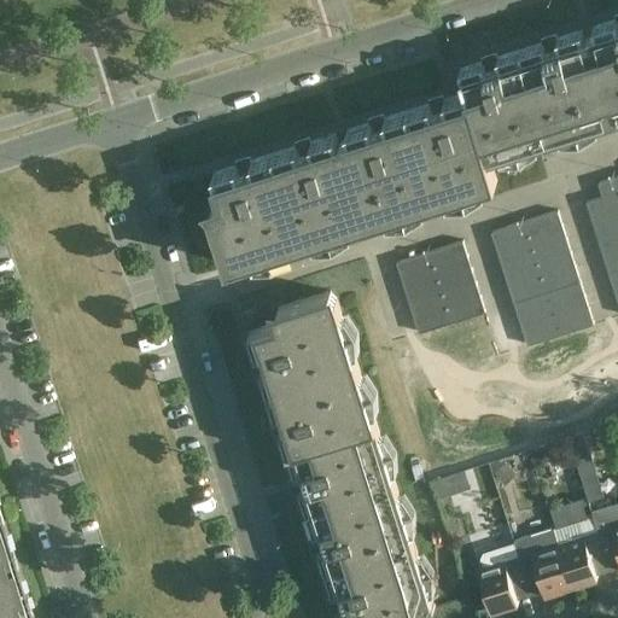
[(617,117),(617,18),(593,27),(595,34),(586,38),(611,120),(617,117)]
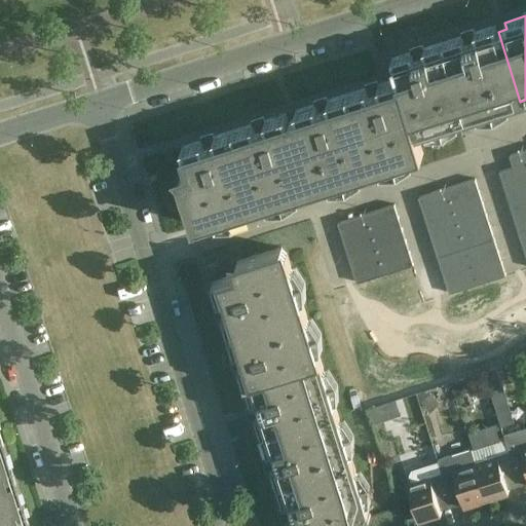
[(495,26),(475,32),(443,42),(467,118),(520,102),(498,32),(495,26)]
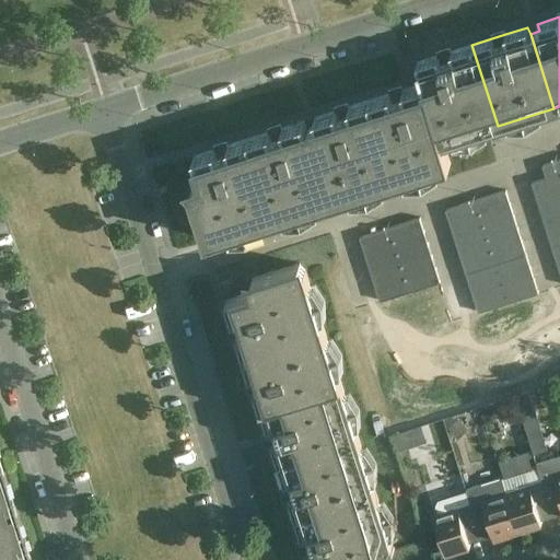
[(498,126),(471,45),(417,62),(423,83),(443,143),(444,143),(498,126)]
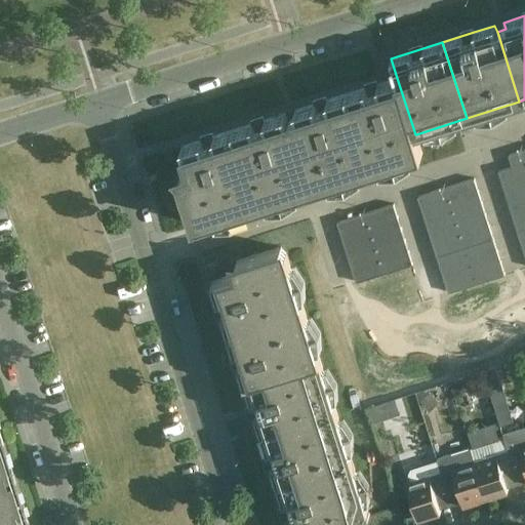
[(415,134),(397,78),(347,93),(371,170),(422,154),(416,134),(415,134)]
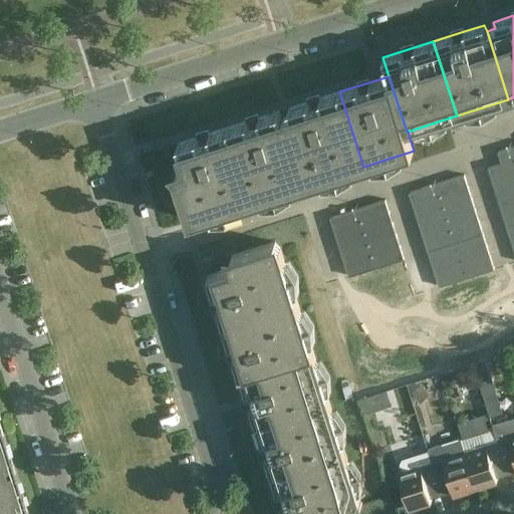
[(363,167),(339,91),(288,107),(290,114),(281,117),(303,186),(363,167)]
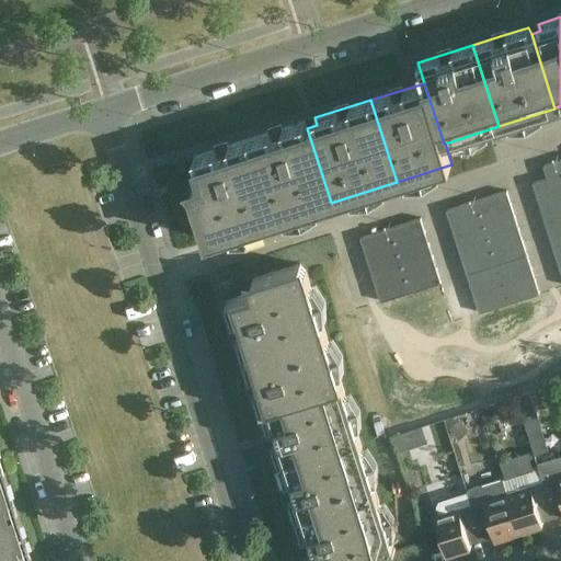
[(305,121),(283,128),(249,138),(275,220),(331,203),(307,128),(305,121)]
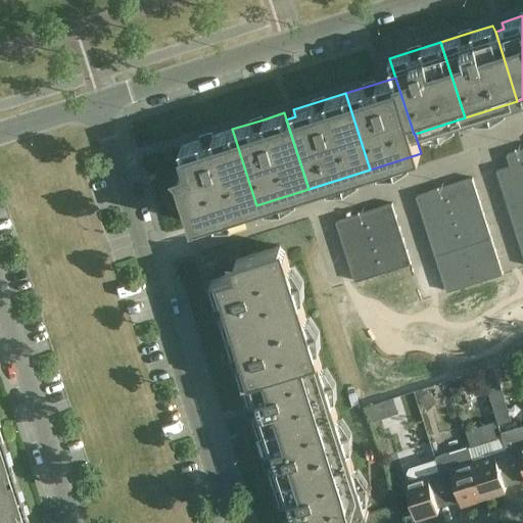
[(256,205),(232,129),(181,145),(188,168),(179,178),(178,178),(192,222),(194,222),(200,223),(256,205)]
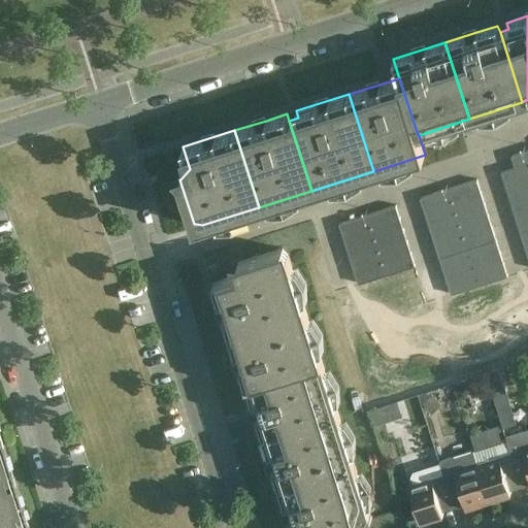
[(527,150),(512,156),(515,167),(527,163),(527,150)]
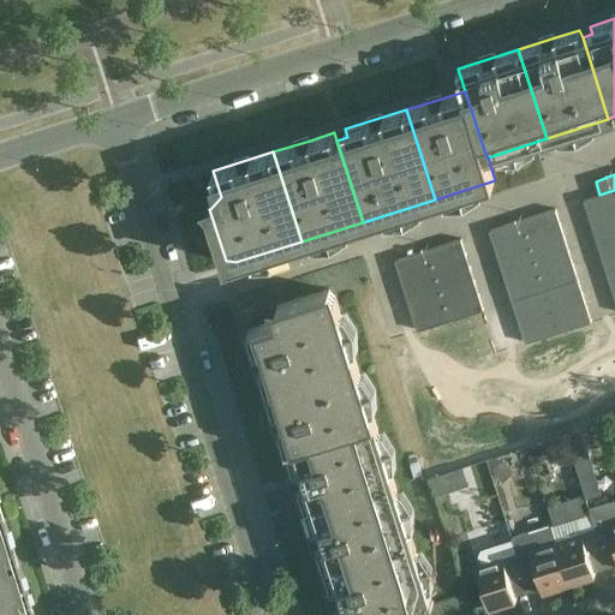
[(584,201),(589,215),(614,206),(614,190),(599,195),(584,201)]
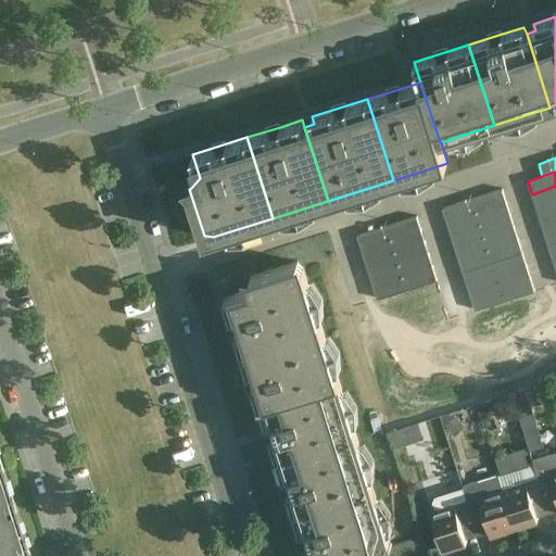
[(555,186),(532,194),(536,206),(555,200),(555,186)]
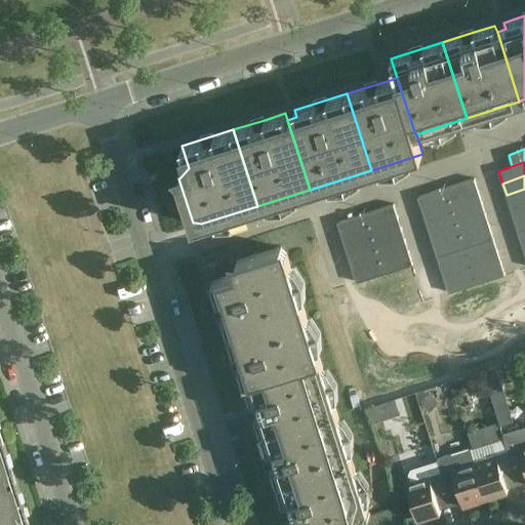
[(475,178),(446,188),(450,200),(478,191),(475,178)]
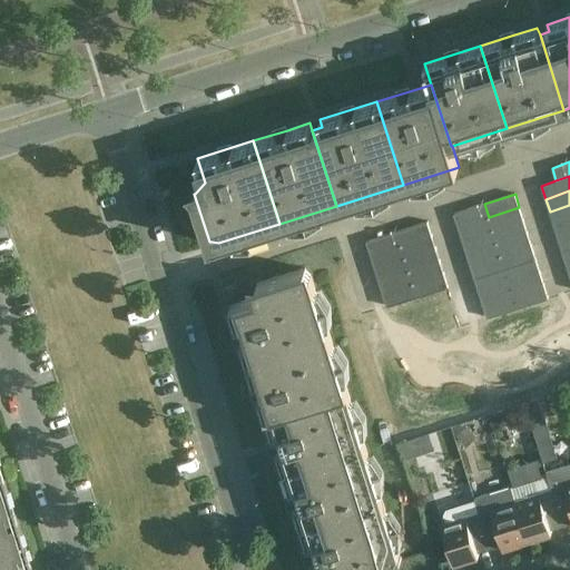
[(453,214),(458,227),(489,217),(484,204),(453,214)]
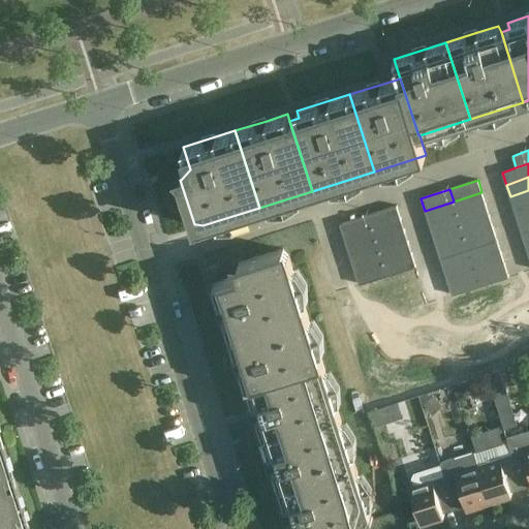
[(528,190),(510,196),(514,209),(528,203),(528,190)]
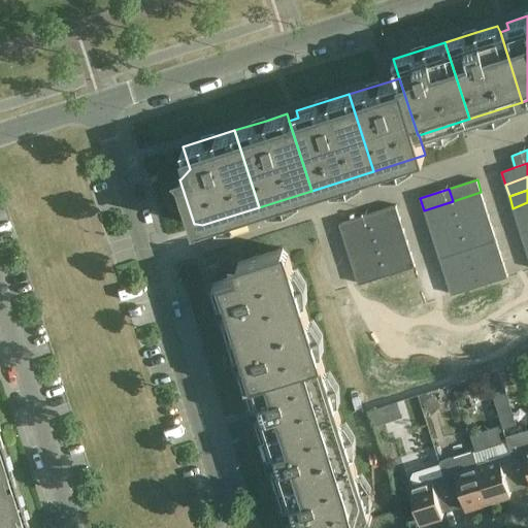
[(453,201),(456,212),(485,203),(481,192),(453,201)]
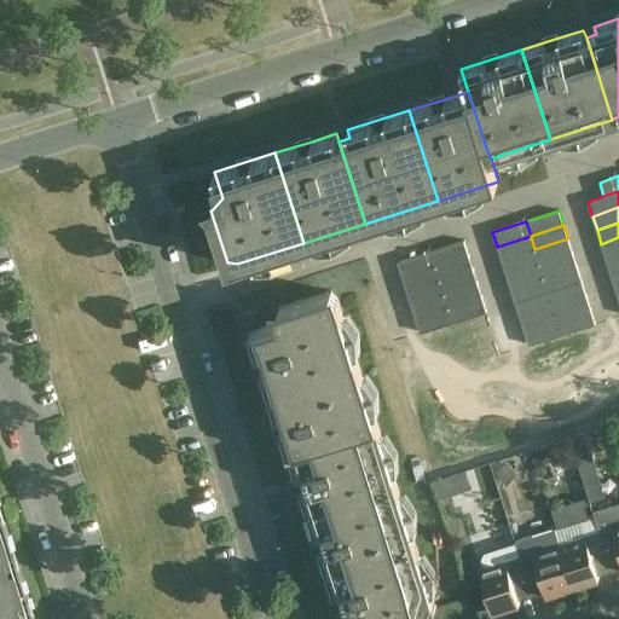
[(497,247),(502,260),(534,249),(531,236),(497,247)]
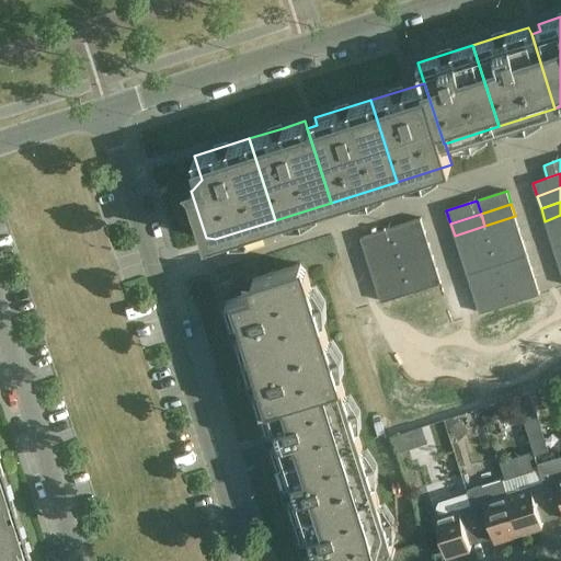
[(560,215),(545,221),(549,233),(560,229),(560,215)]
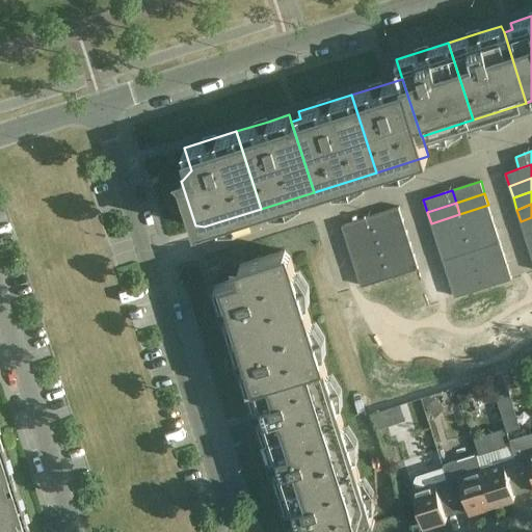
[(459,214),(463,227),(493,217),(488,205),(459,214)]
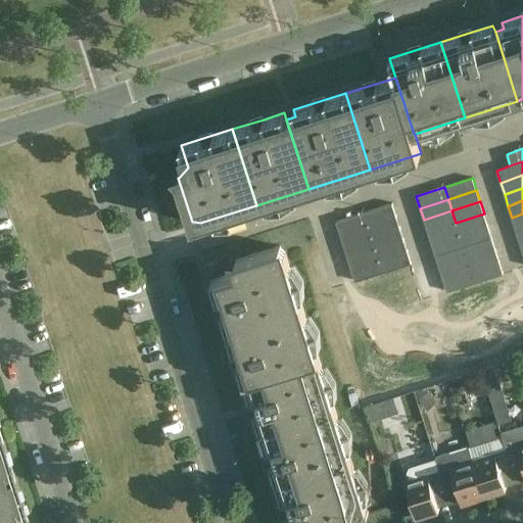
[(392,203),(364,212),(368,225),(396,216),(392,203)]
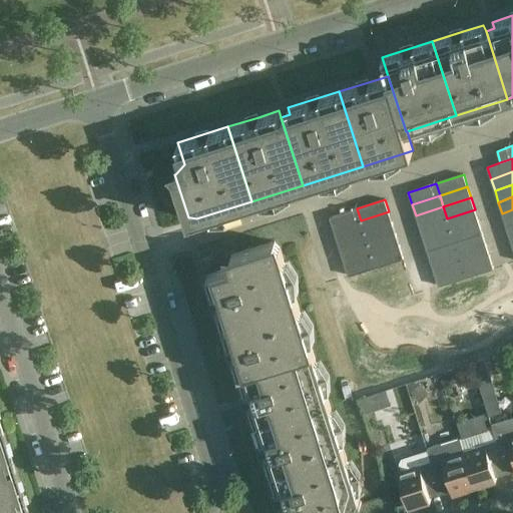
[(416,215),(420,227),(447,218),(443,206),(416,215)]
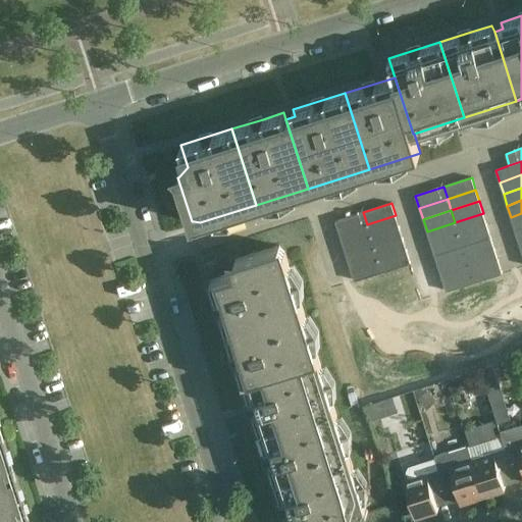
[(335,221),(340,233),(367,224),(363,212),(335,221)]
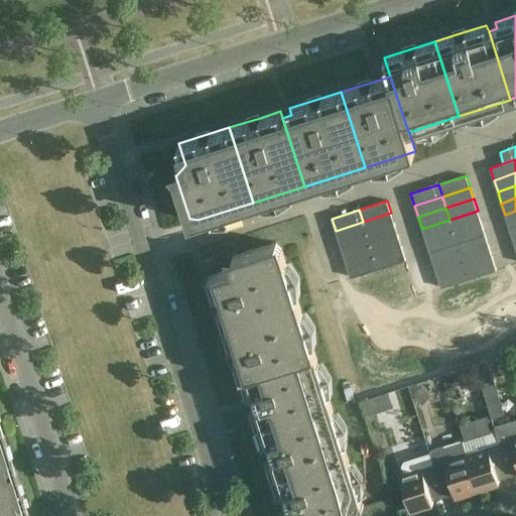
[(449,220),(454,231),(481,222),(478,211),(449,220)]
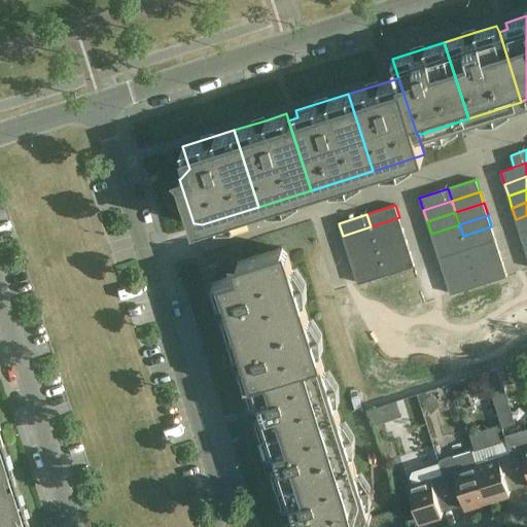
[(526,215),(516,219),(520,232),(526,229),(526,215)]
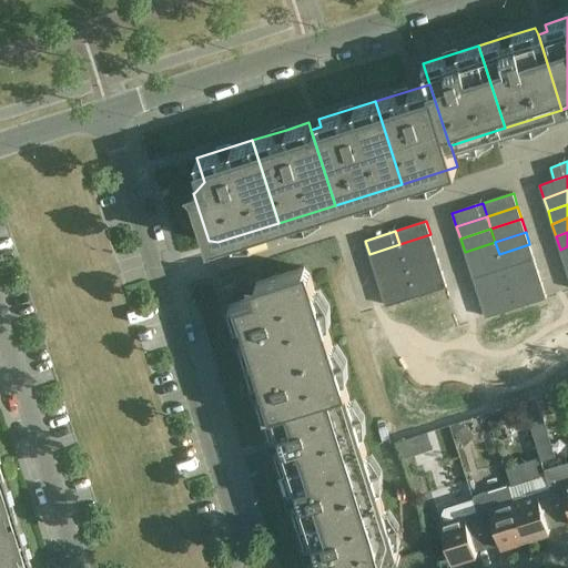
[(399,244),(404,256),(434,246),(430,234),(399,244)]
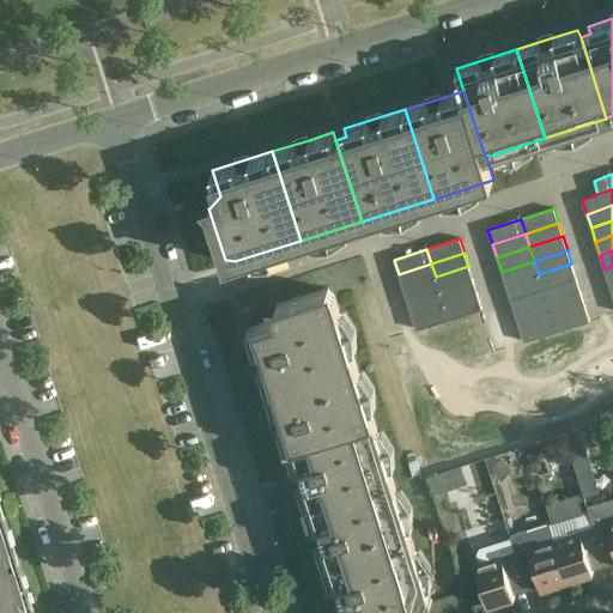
[(502,272),(505,285),(539,274),(534,261),(502,272)]
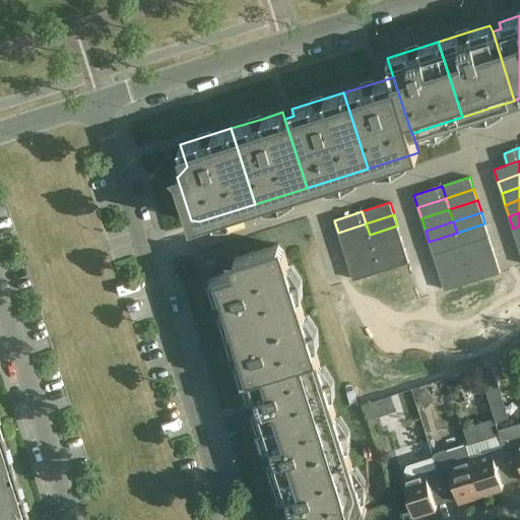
[(338,233),(341,244),(370,235),(366,223),(338,233)]
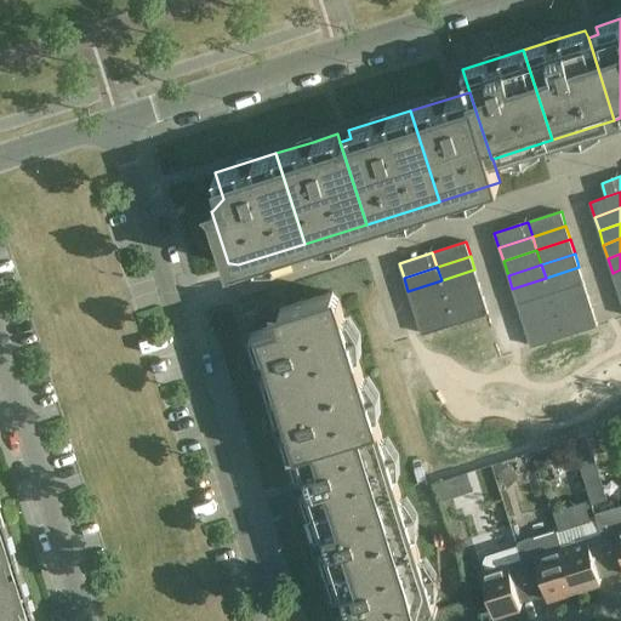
[(546,278),(551,292),(584,281),(579,267),(546,278)]
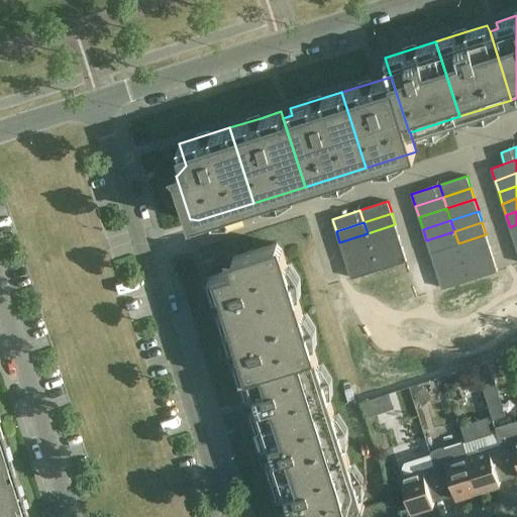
[(368,233),(371,245),(399,236),(395,224),(368,233)]
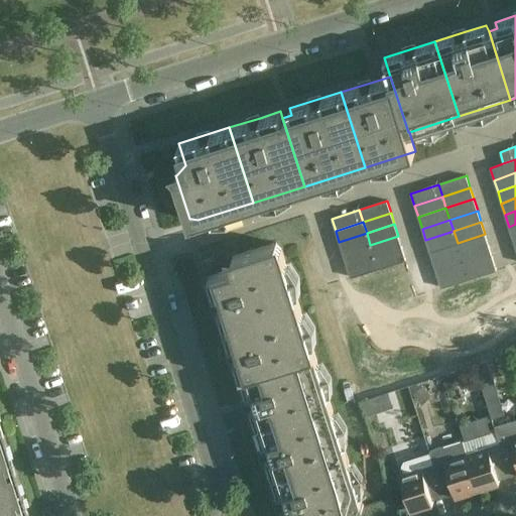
[(425,240),(429,252),(458,243),(454,231),(425,240)]
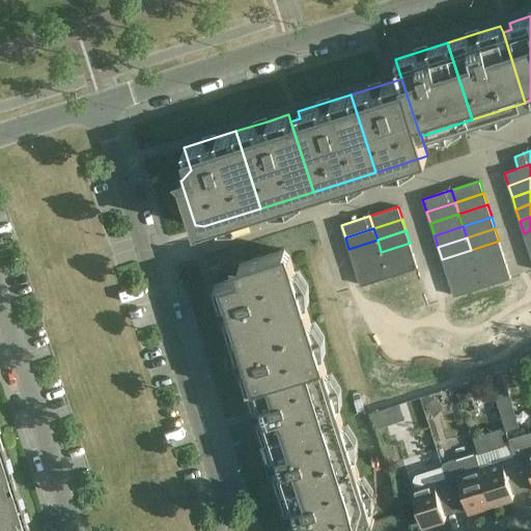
[(348,249),(353,261),(381,252),(378,240),(348,249)]
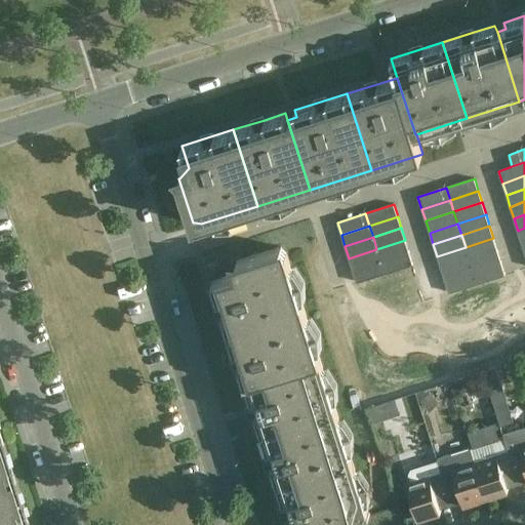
[(466,247),(469,259),(497,250),(493,238),(466,247)]
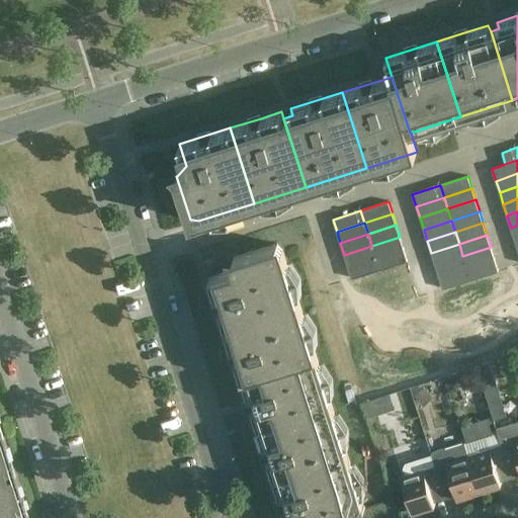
[(371,246),(375,257),(404,248),(400,237),(371,246)]
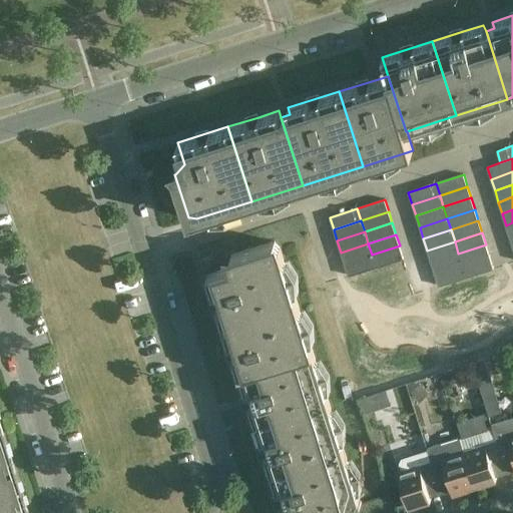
[(228,269),(206,276),(222,326),(298,303),(280,247),(276,242),(275,241),(230,255),(231,257),(228,269)]
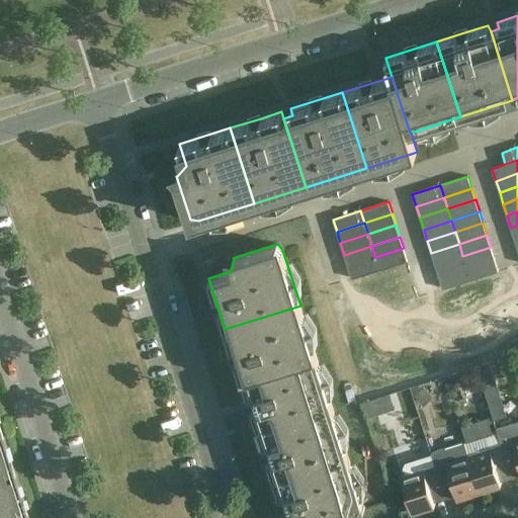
[(431,253),(435,265),(462,256),(459,244),(431,253)]
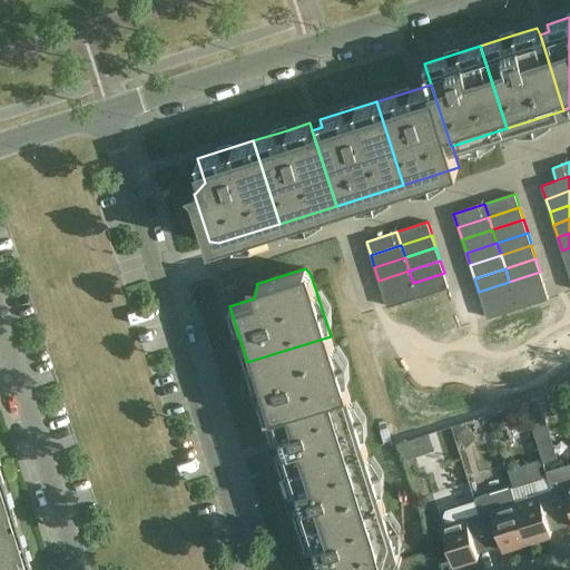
[(379,281),(382,293),(413,283),(409,271),(379,281)]
